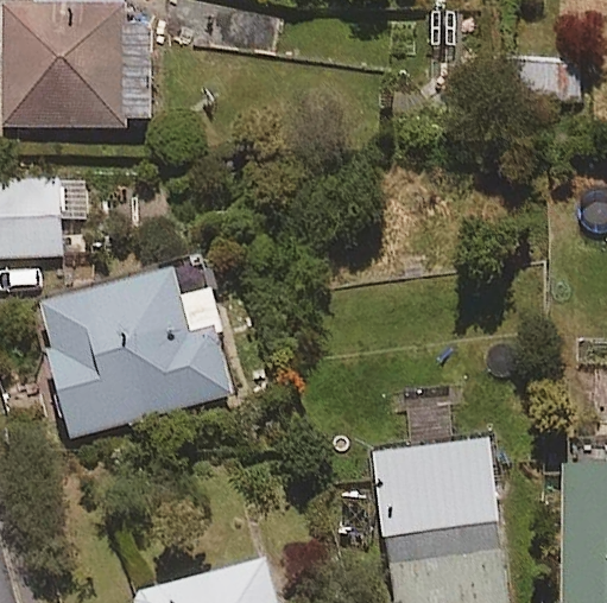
[(150,21),(122,21),(122,0),(35,0),(35,2),(0,1),(0,122),(150,124),(150,21)]
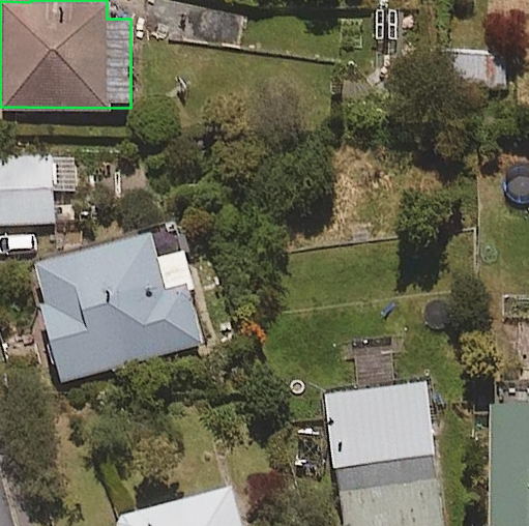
[(504,88),(505,49),(436,48),(435,87),(504,88)]
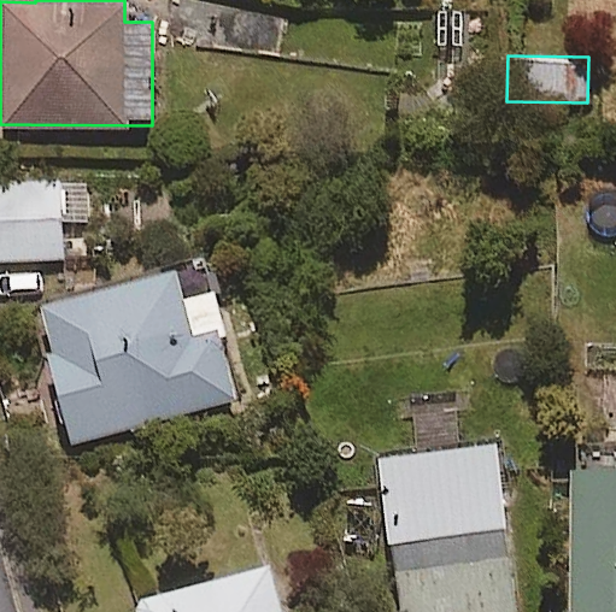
[(0,257),(62,254),(58,178),(0,181),(0,257)]
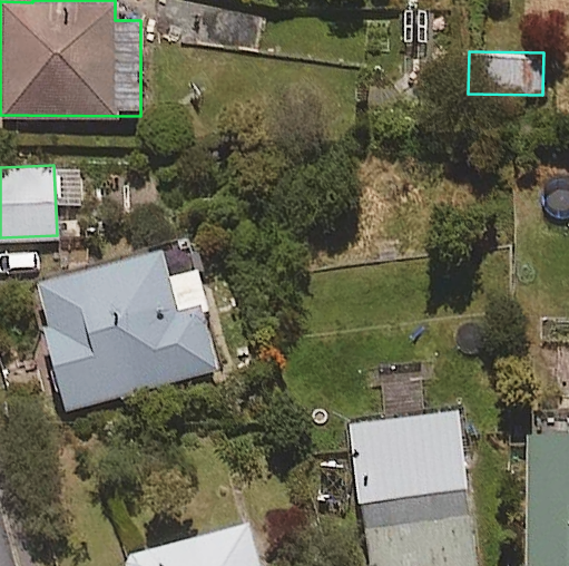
[(209,310),(199,267),(193,269),(168,275),(163,251),(36,282),(66,405),(217,368),(203,312),(209,310)]
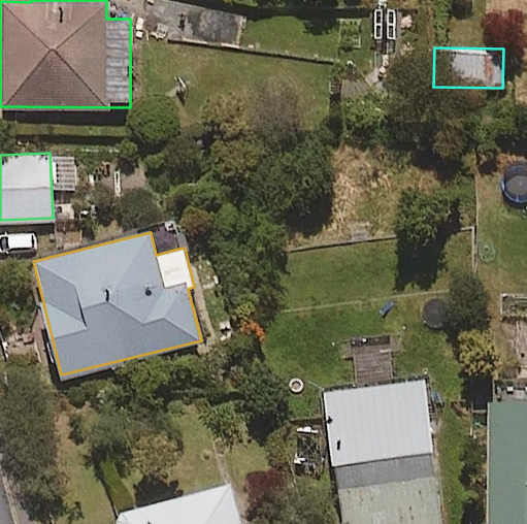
[(363,380),(392,378),(390,339),(361,341),(363,380)]
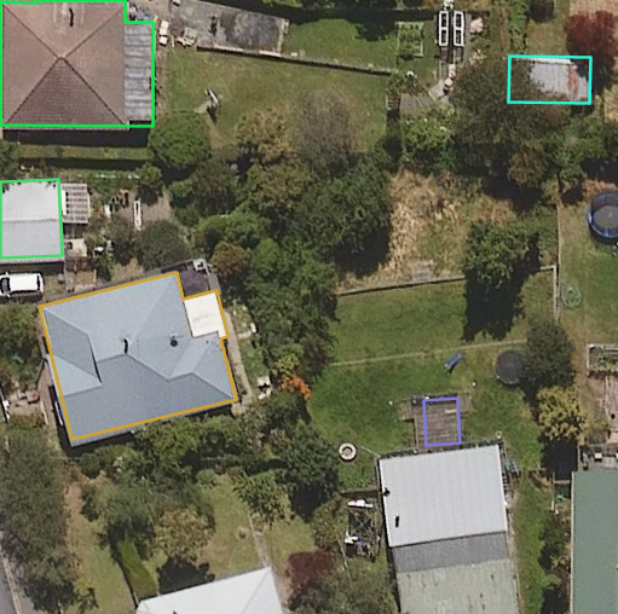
[(519,613),(497,444),(379,459),(397,594),(411,592),(414,613),(519,613)]
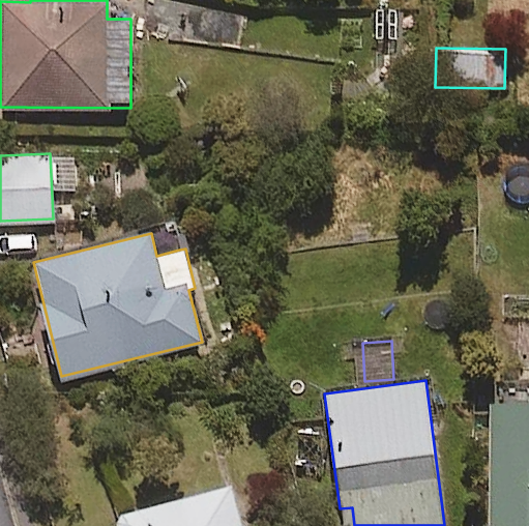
[(528,525),(528,401),(491,401),(491,525),(528,525)]
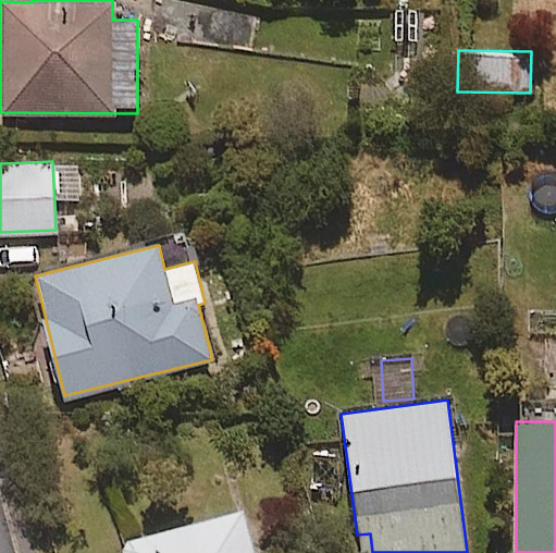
[(254,552),(243,511),(123,542),(125,552),(254,552)]
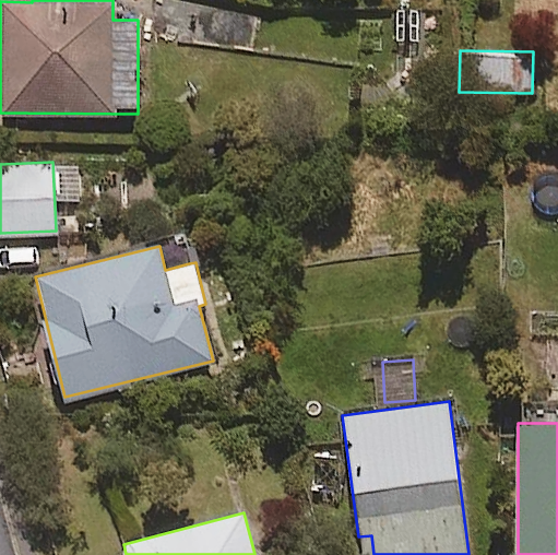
All buildings are outlined.
